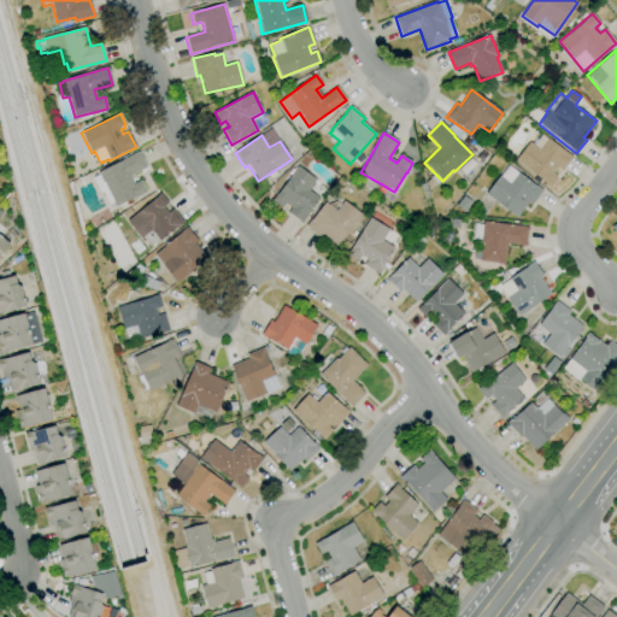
[(550,187),(541,180),(539,183),(534,180),(536,176),(516,160),(529,142),(533,146),(541,135),(547,140),(548,139),(569,154),(573,157),(571,159),(570,159),(562,171),(557,166),(552,172),(557,177),(550,187)]
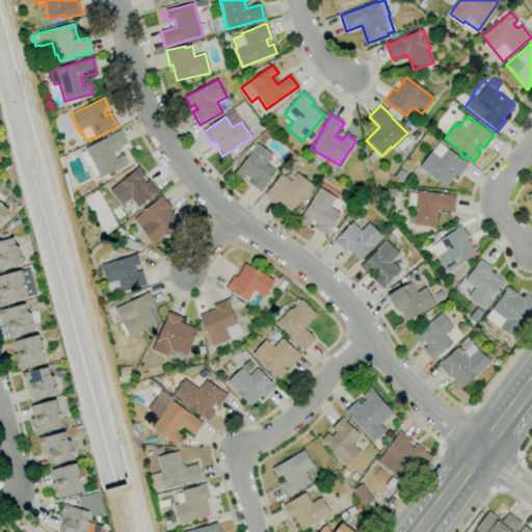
[(100,179),(98,175),(94,177),(88,166),(86,167),(79,154),(85,151),(84,149),(120,131),(127,144),(112,152),(116,159),(122,156),(127,165),(100,179)]
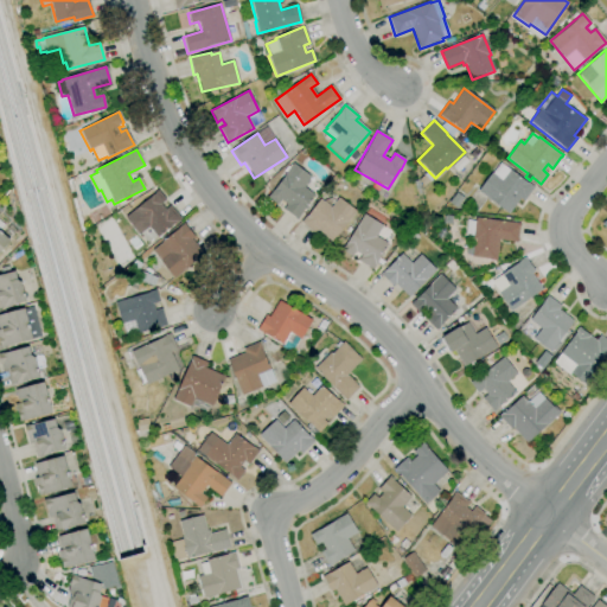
[(296,221),(283,210),(287,204),(281,199),(276,205),(267,198),(270,193),(286,173),(283,171),(287,166),(289,165),(291,166),(293,164),(311,177),(302,187),(314,196),(299,217),(296,221)]
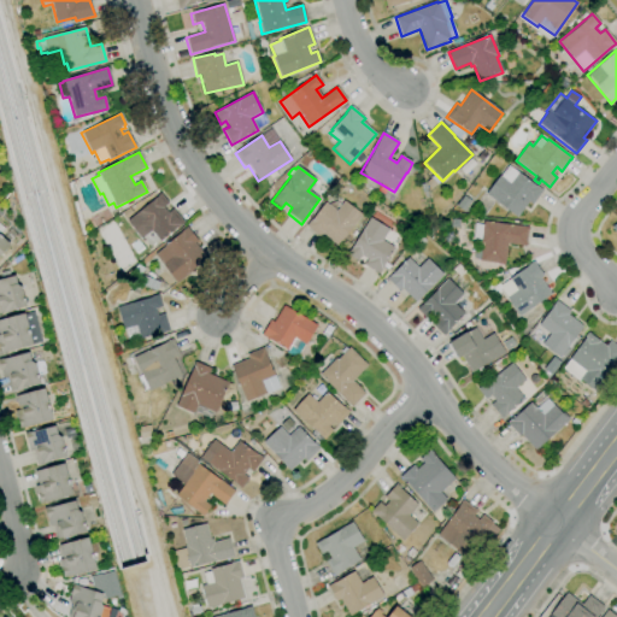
[(517,218),(486,194),(499,176),(500,176),(509,166),(517,174),(518,172),(542,191),(532,205),(528,203),(517,218)]
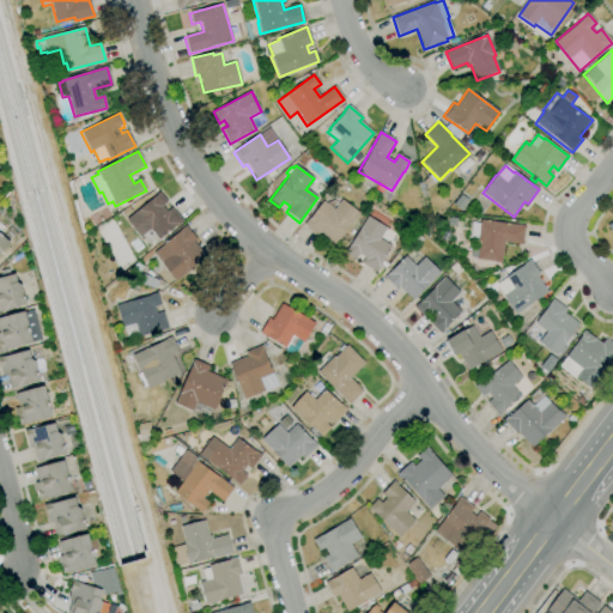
[(149,246),(141,236),(140,236),(127,219),(159,192),(168,201),(162,206),(167,212),(171,207),(182,220),(158,240),(158,238),(149,246)]
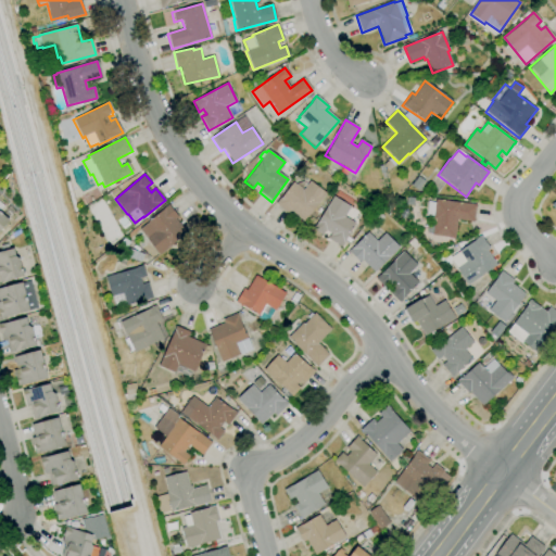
[(417,191),(411,186),(418,177),(425,181),(417,191)]
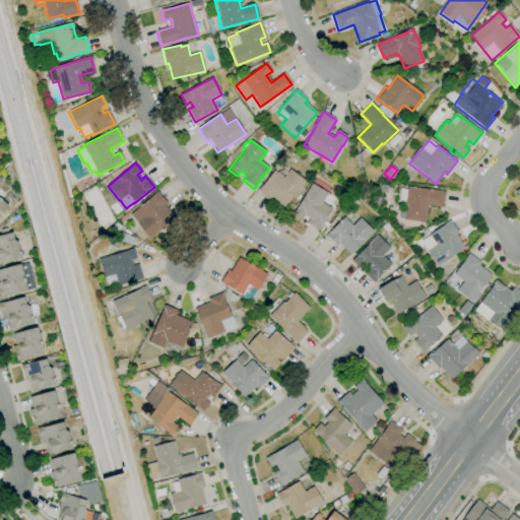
[(283,207),(271,197),(269,200),(258,191),(273,171),(282,178),(290,169),(305,181),(283,207)]
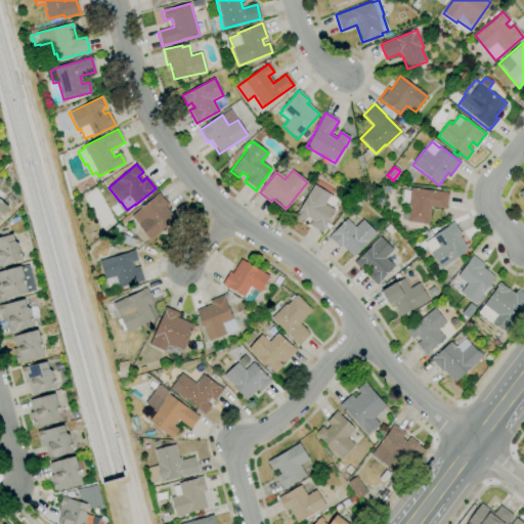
[(321,233),(309,225),(312,220),(306,217),(303,222),(294,216),(314,184),(331,195),(324,205),(336,211),(321,233)]
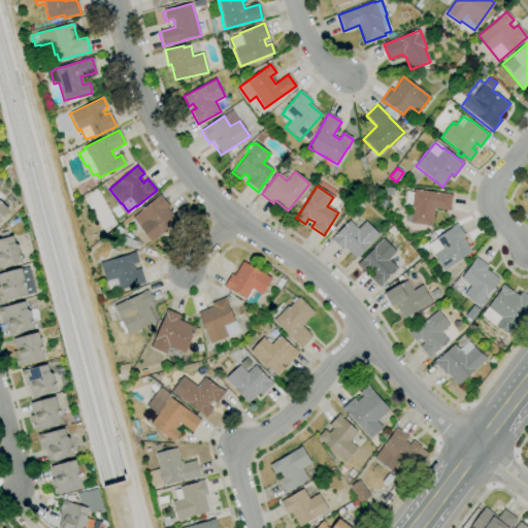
[(431,227),(410,223),(414,206),(404,205),(406,192),(413,193),(414,189),(452,195),(450,210),(434,208),(431,227)]
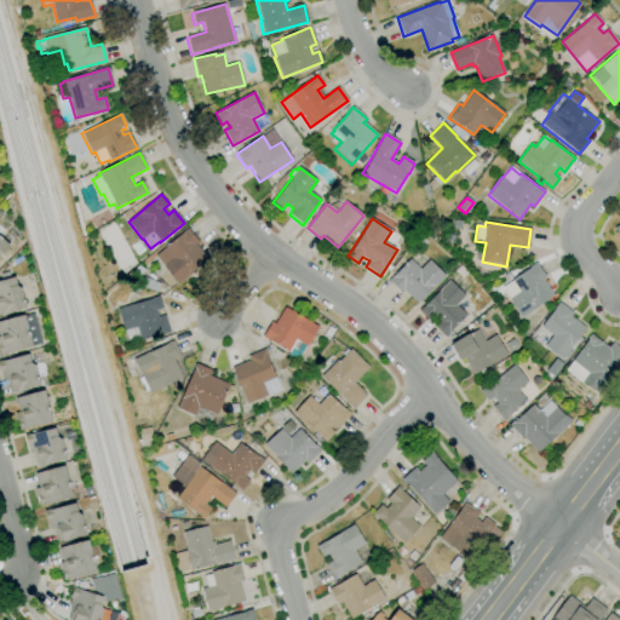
[(178,282),(164,265),(164,267),(155,256),(188,228),(199,241),(195,245),(207,258),(178,282)]
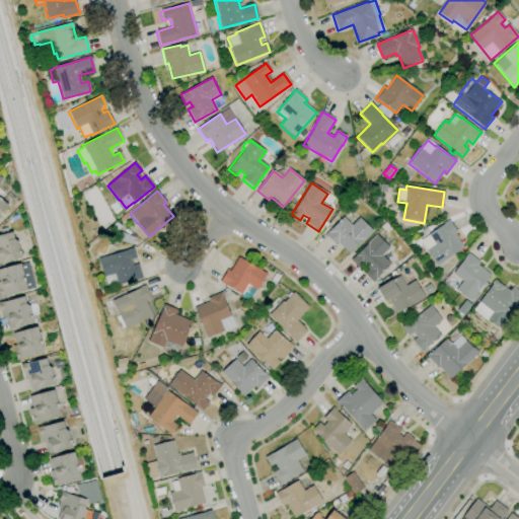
[(0,216),(0,198),(9,207),(0,216)]
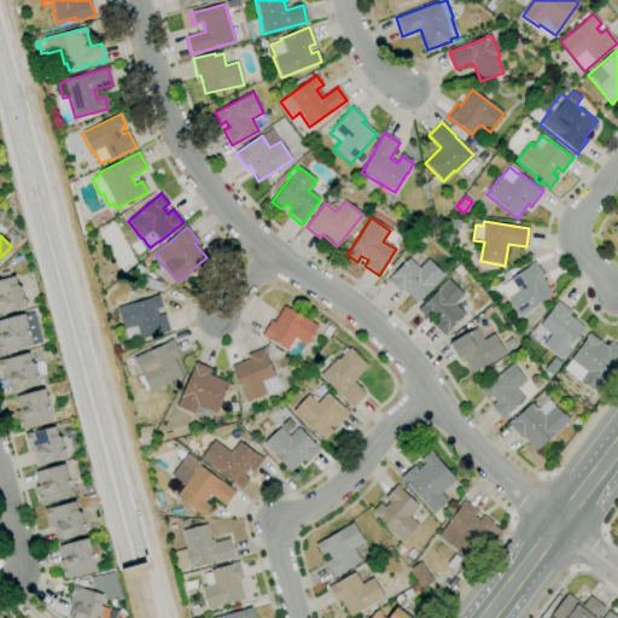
[(417,303),(402,289),(398,292),(397,291),(397,290),(389,281),(386,279),(392,273),(394,274),(409,258),(419,268),(427,260),(444,277),(417,303)]
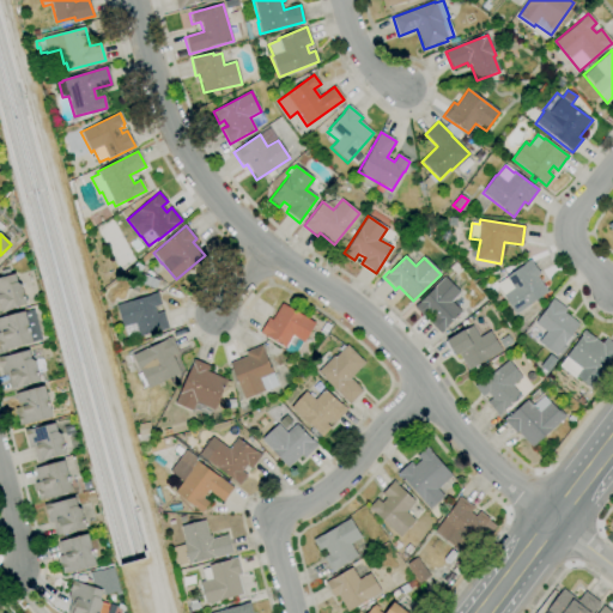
[(515,315),(503,296),(504,296),(497,285),(505,278),(504,277),(530,260),(540,274),(538,277),(547,292),(528,305),(529,305),(515,315)]
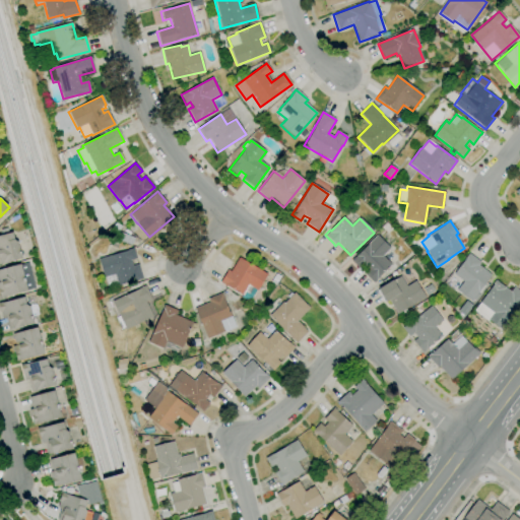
[(115,233),(111,228),(117,222),(121,226),(115,233)]
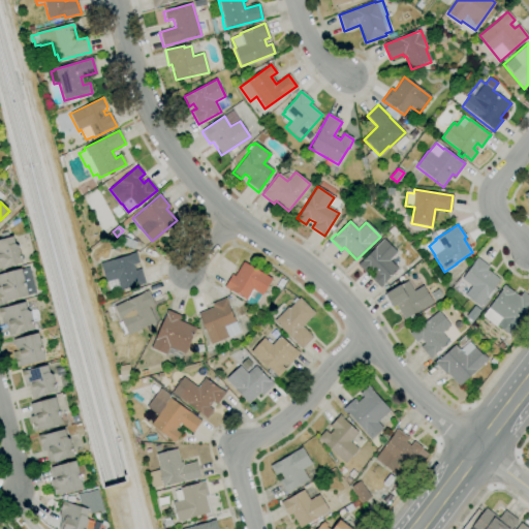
[(0,268),(0,240),(12,236),(14,243),(18,245),(23,262),(9,267),(2,269),(2,268),(0,268)]
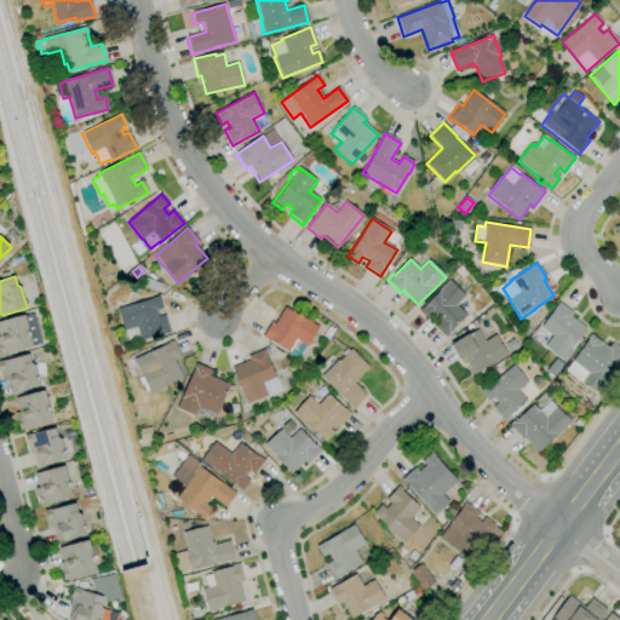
[(156,292),(139,286),(143,277),(160,283),(156,292)]
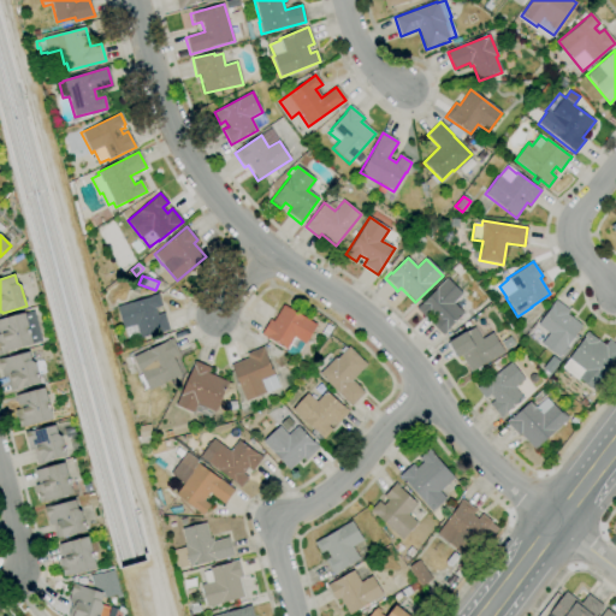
[(443,336),(432,325),(436,320),(431,314),(426,319),(415,309),(420,304),(420,306),(437,289),(436,289),(445,279),(462,295),(454,303),(463,314),(443,336)]
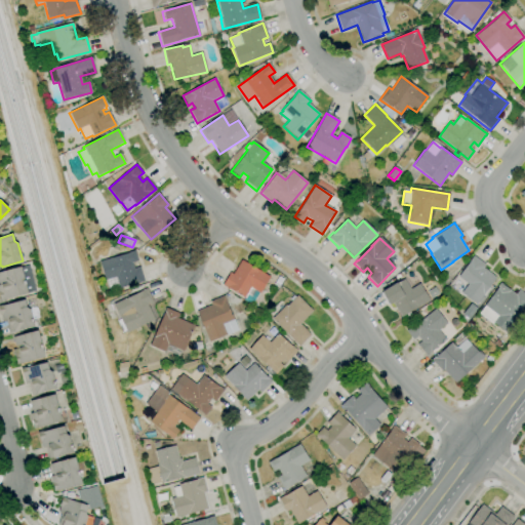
[(109,291),(99,261),(129,252),(129,251),(134,250),(137,260),(131,263),(133,269),(139,268),(144,280),(109,291)]
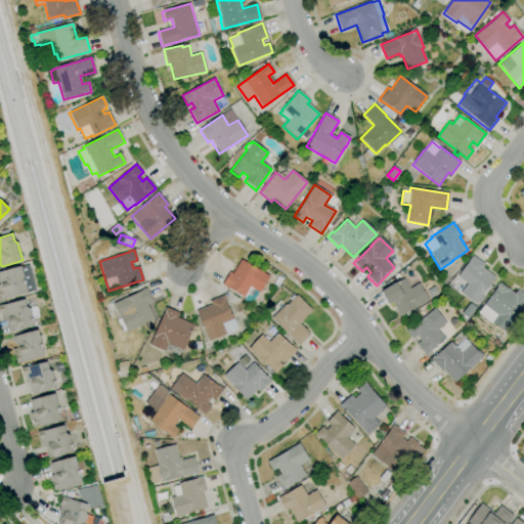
[(475,304),(460,292),(467,284),(456,276),(469,262),(468,261),(473,255),(484,265),(482,267),(496,278),(475,304)]
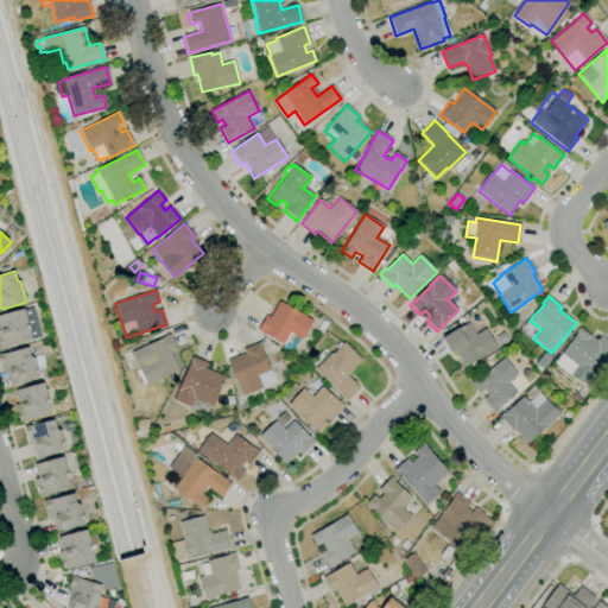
[(284,344),(265,334),(265,335),(258,330),(266,315),(270,317),(279,301),(312,321),(302,339),(291,333),(284,344)]
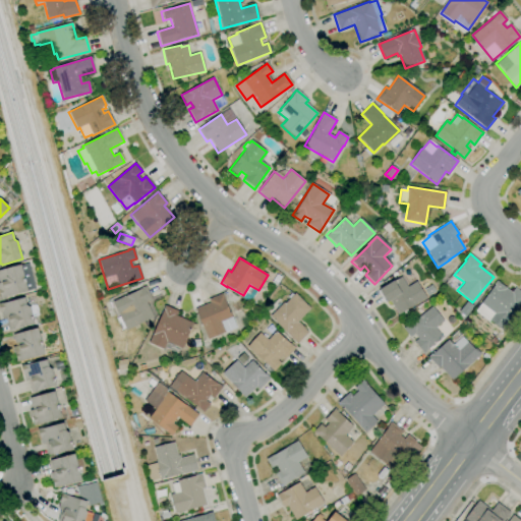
[(0,298),(0,270),(20,265),(27,291),(0,298)]
